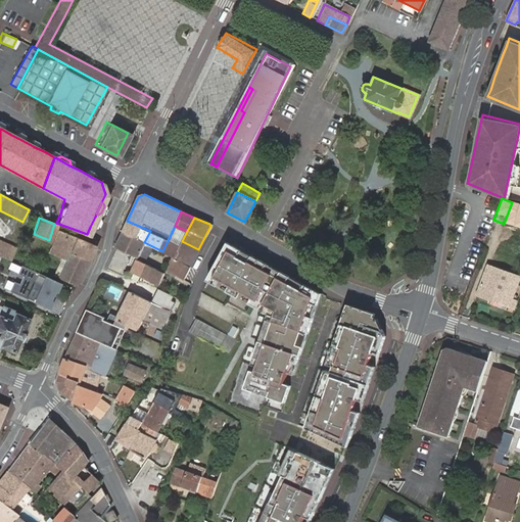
[(150,231),(127,221),(122,232),(144,242),(150,231)]
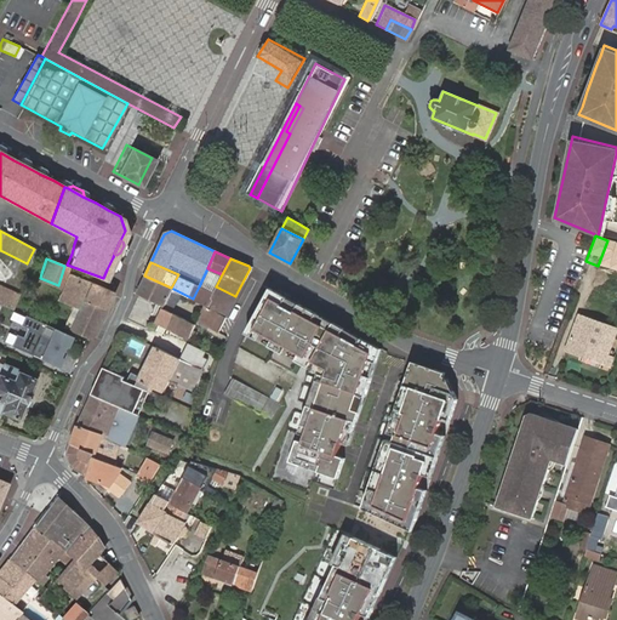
[(213,293),(216,286),(222,274),(207,268),(199,286),(213,293)]
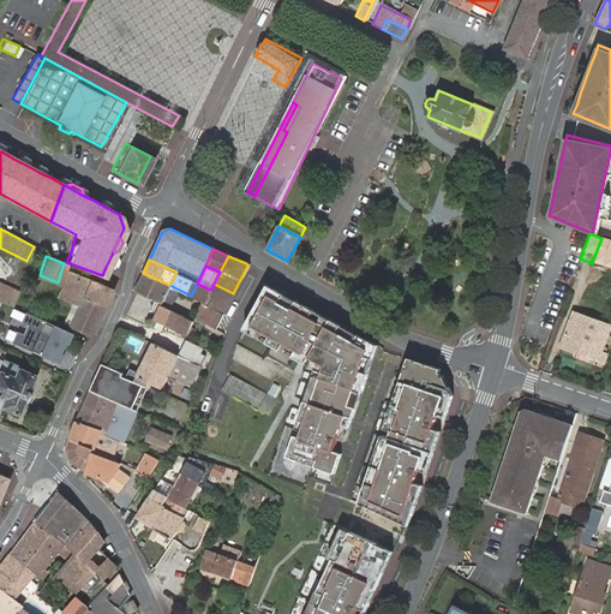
[(109,287),(88,279),(67,270),(57,297),(69,302),(75,304),(70,314),(65,325),(87,334),(109,287)]
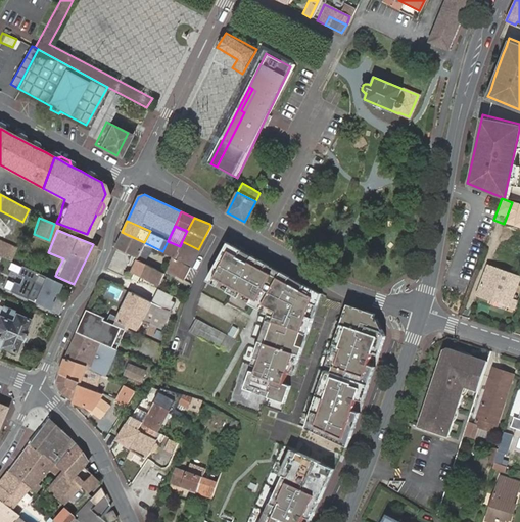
[(136,257),(144,242),(122,232),(114,248),(136,257)]
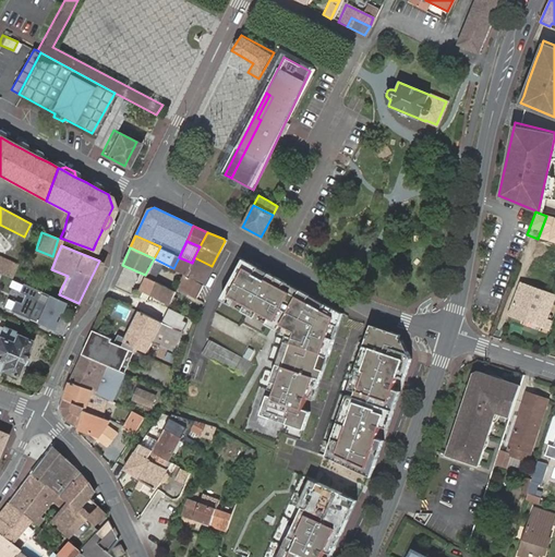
[(0,274),(9,278),(11,273),(15,264),(0,256),(0,274)]
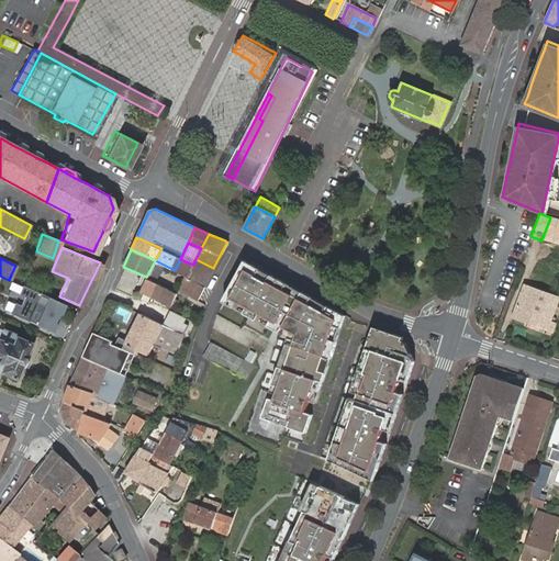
[(186,276),(187,277),(193,265),(180,259),(175,270),(186,276)]
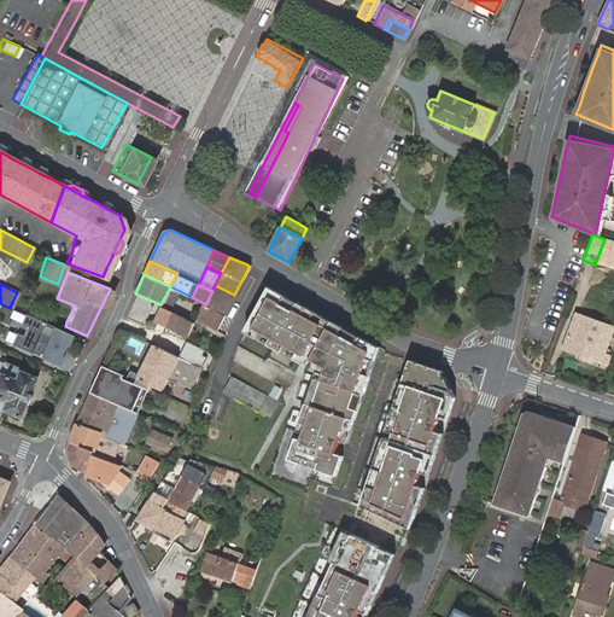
[(224,315),(234,295),(215,285),(212,291),(205,304),(224,315)]
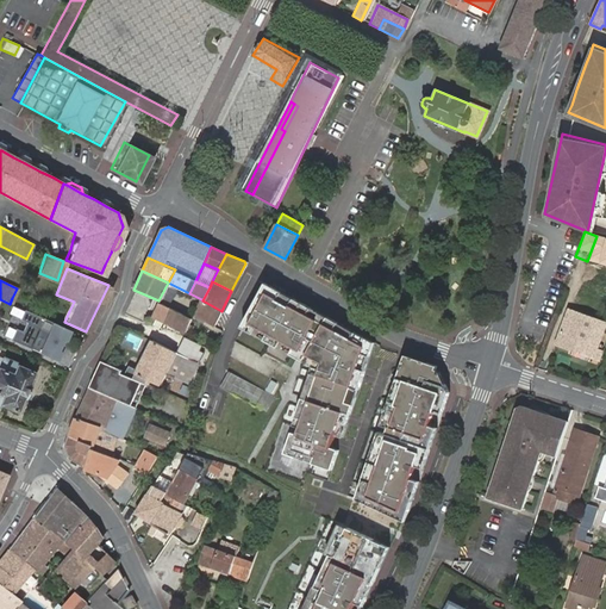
[(374,343),(266,283),(241,328),(313,366),(293,426),(299,428),(298,435),(291,433),(283,453),(330,470),(337,449),(330,447),(335,435),(342,437),(374,343)]
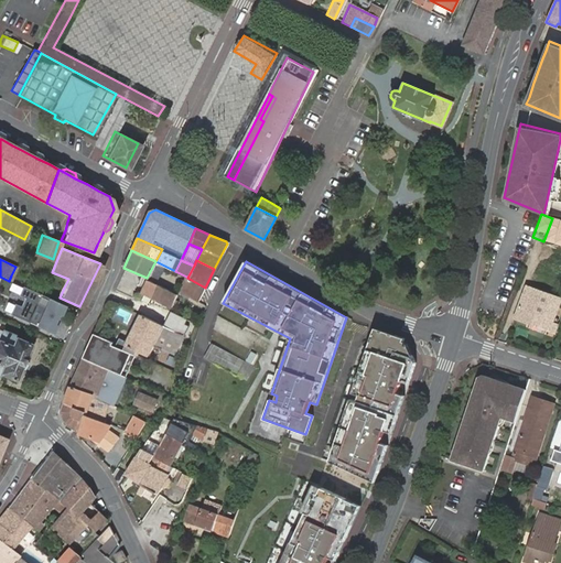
[(63,277),(58,285),(64,288),(68,279),(63,277)]
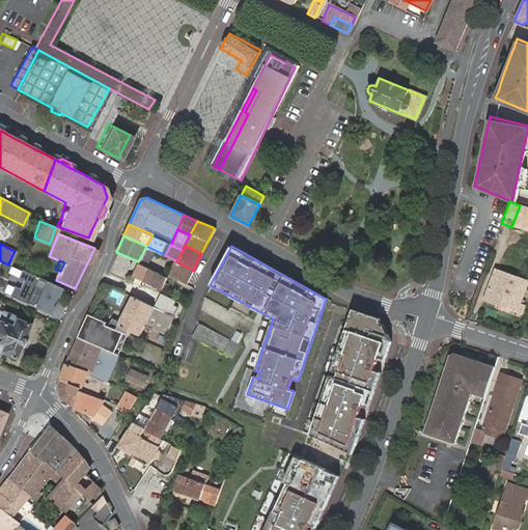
[(186,283),(193,271),(176,261),(175,260),(167,273),(186,283)]
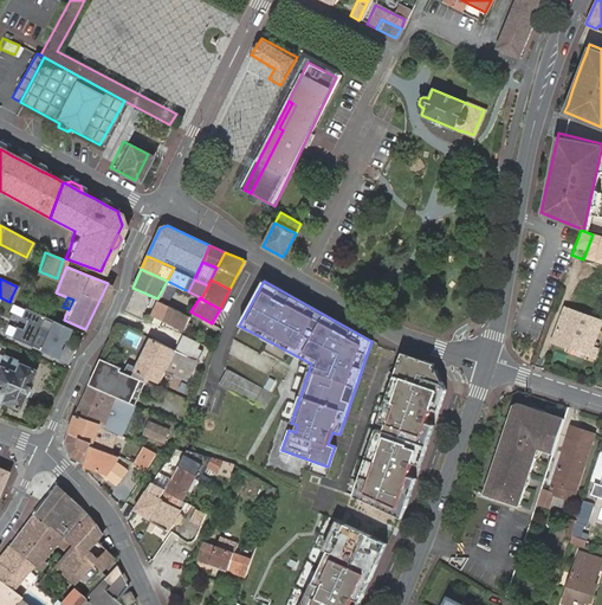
[(170,307),(157,301),(151,313),(164,320),(170,307)]
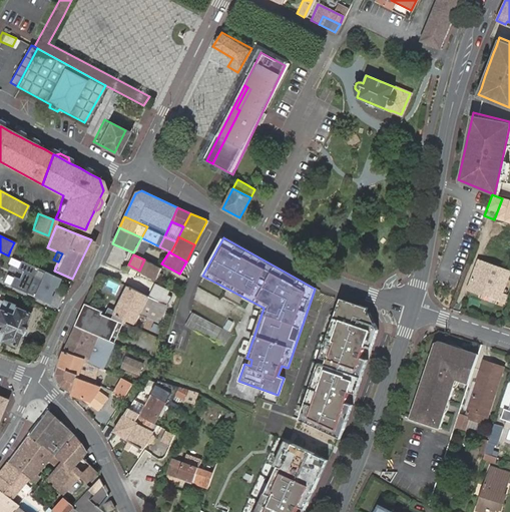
[(57,277),(18,260),(6,285),(45,302),(57,277)]
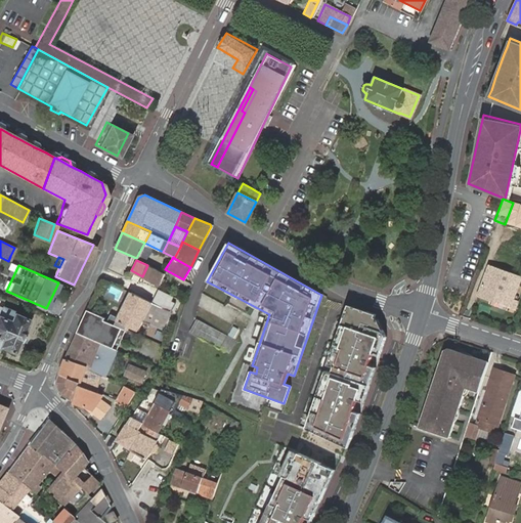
[(59,267),(54,265),(50,274),(55,276),(59,267)]
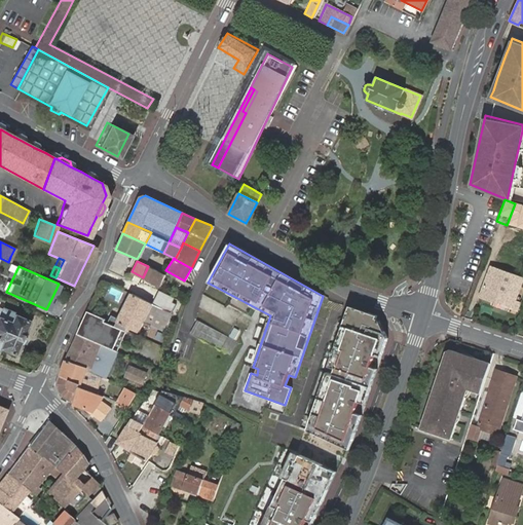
[(163,274),(148,266),(143,277),(159,286),(163,274)]
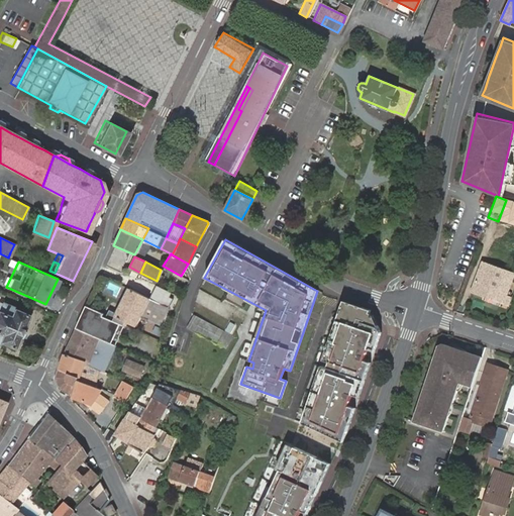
[(512,274),(482,262),(471,291),(506,304),(509,297),(505,295),(512,274)]
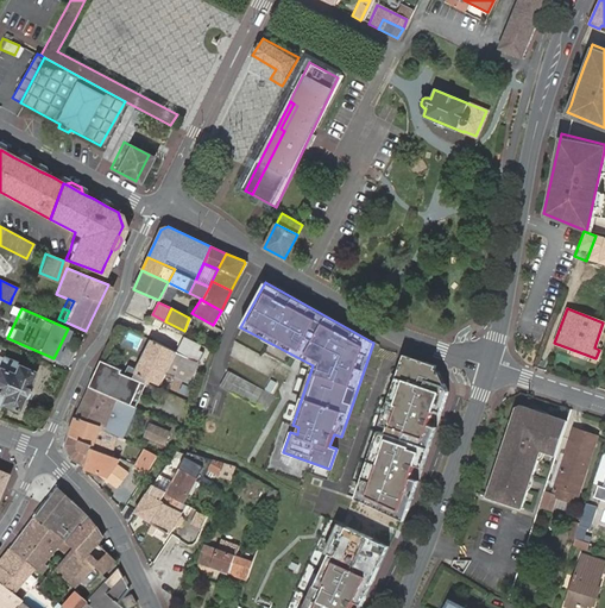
[(200,345),(183,337),(176,351),(151,339),(136,369),(127,364),(125,370),(124,373),(131,376),(145,382),(146,382),(147,380),(159,384),(165,373),(187,382),(199,359),(202,361),(206,353),(199,349),(200,345)]
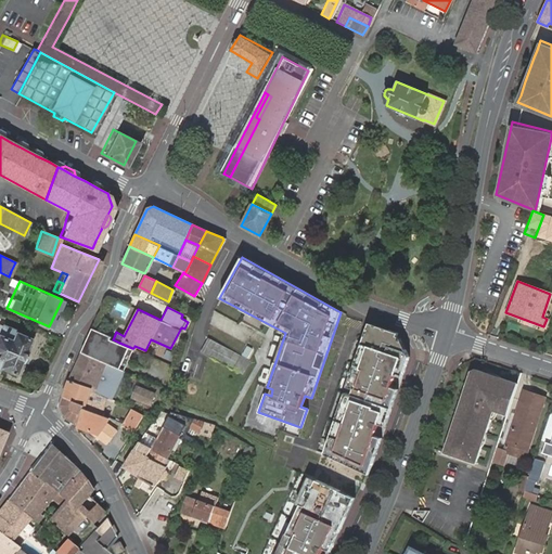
[(0,368),(13,372),(18,359),(20,359),(23,351),(22,350),(27,337),(13,331),(13,329),(0,323),(0,368)]
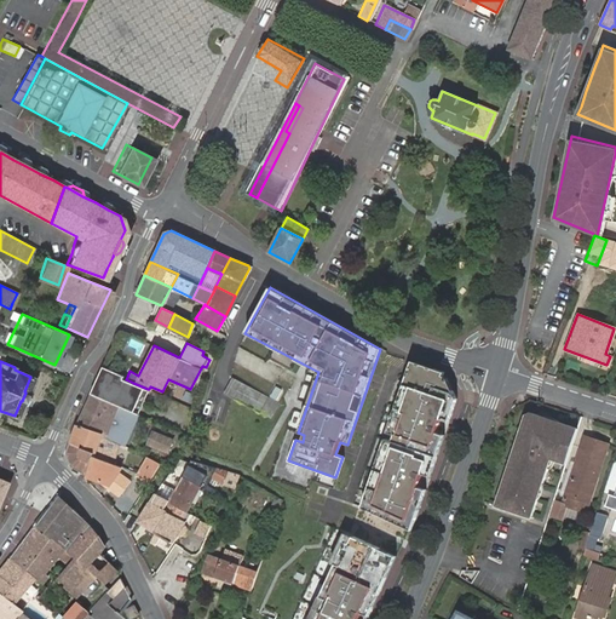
[(443,372),(412,361),(386,431),(393,434),(392,440),(385,437),(361,506),(408,529),(422,489),(415,486),(420,474),(427,476),(442,435),(435,433),(438,420),(445,423),(454,400),(443,372)]
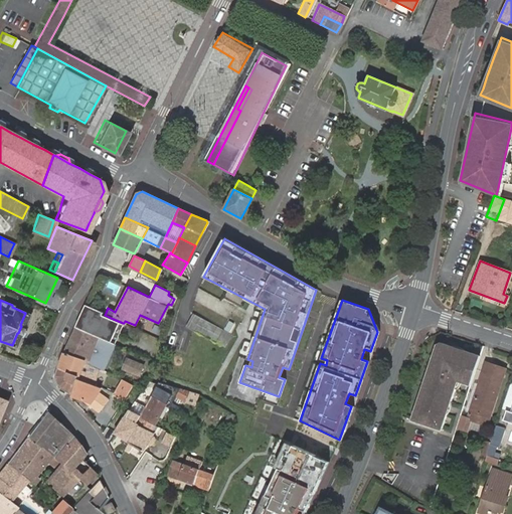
[(103,312),(86,304),(74,327),(94,335),(98,325),(107,328),(111,318),(105,315),(106,313),(103,312)]
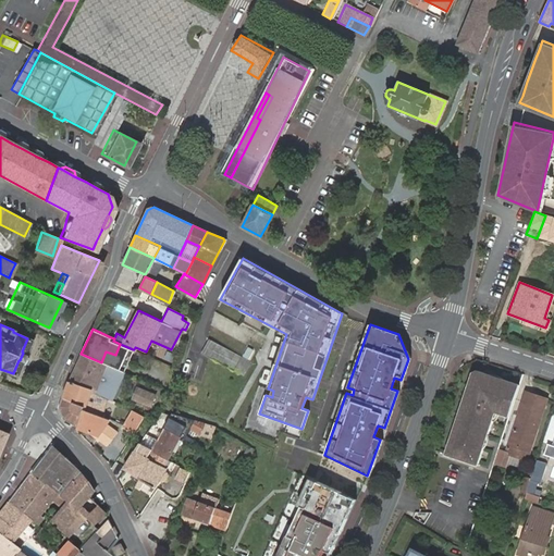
[(198,353),(231,369),(238,355),(205,338),(198,353)]
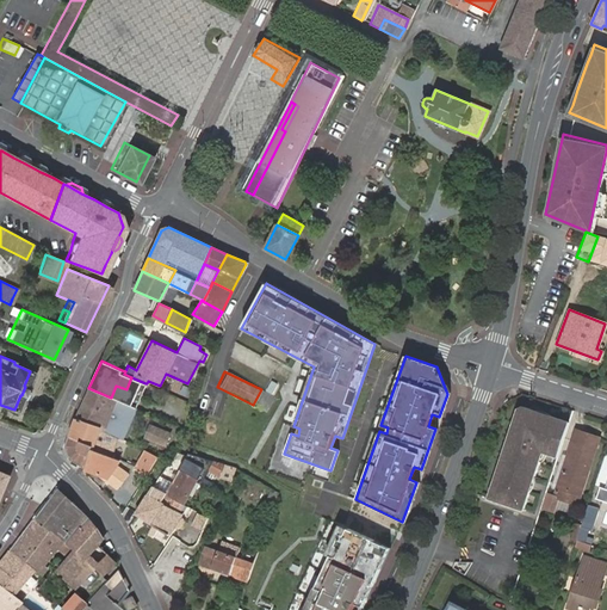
[(180,399),(187,383),(166,374),(160,386),(159,389),(180,399)]
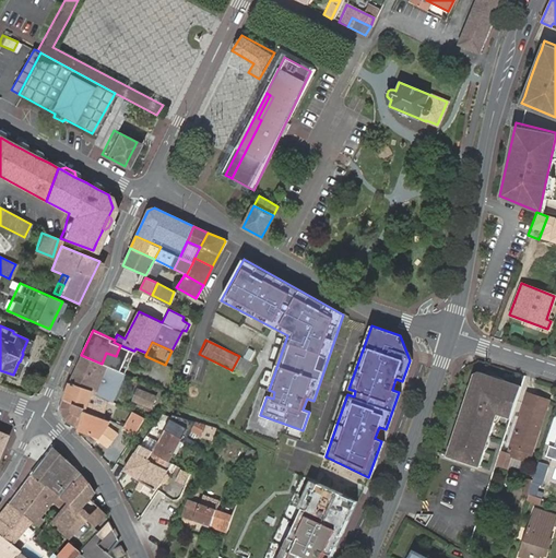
[(125,374),(133,351),(120,345),(116,356),(110,368),(125,374)]
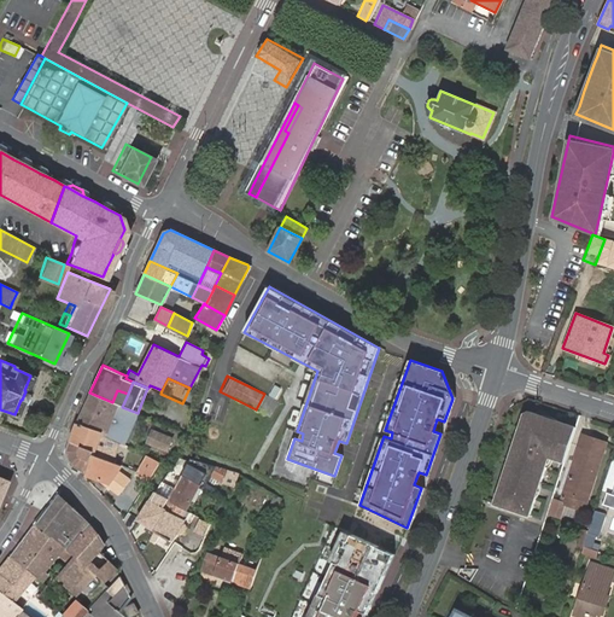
[(122,407),(128,394),(117,390),(112,402),(118,405),(122,407)]
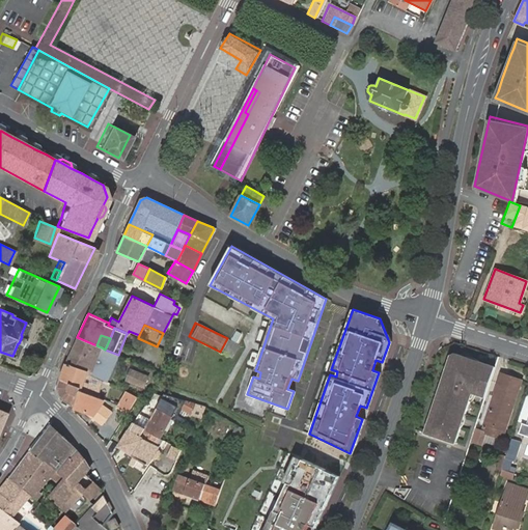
[(96,345),(77,337),(65,363),(86,370),(86,371),(88,372),(90,373),(102,347),(96,345)]
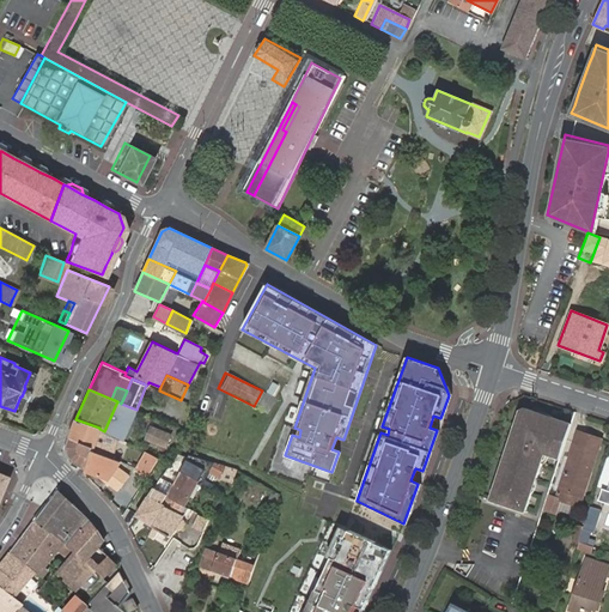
[(121,440),(136,410),(121,404),(117,401),(104,431),(117,437),(121,440)]
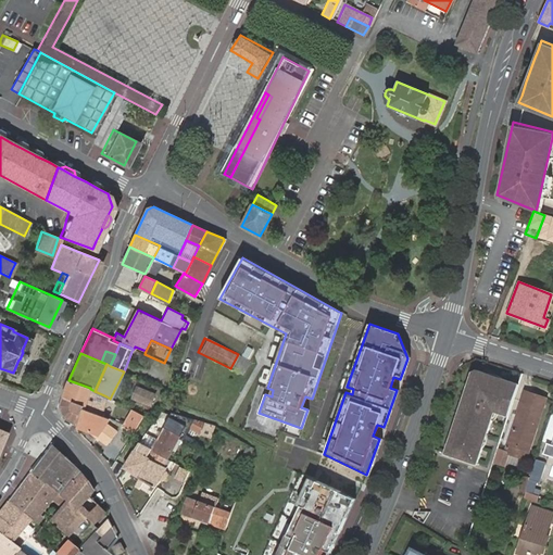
[(472,370),(444,453),(477,464),(494,411),(507,415),(518,382),(475,368),(472,370)]
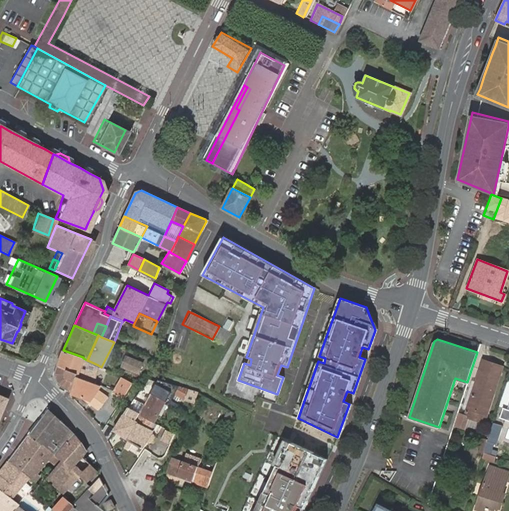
[(83,357),(63,350),(57,365),(77,372),(76,376),(93,382),(95,374),(81,368),(85,359),(83,358),(83,357)]
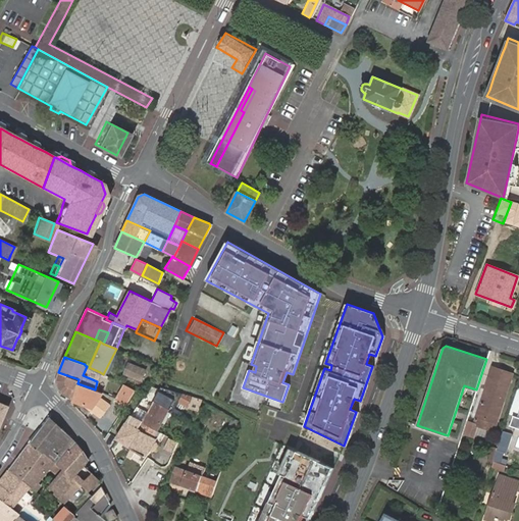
[(139,379),(143,370),(128,364),(124,373),(139,379)]
